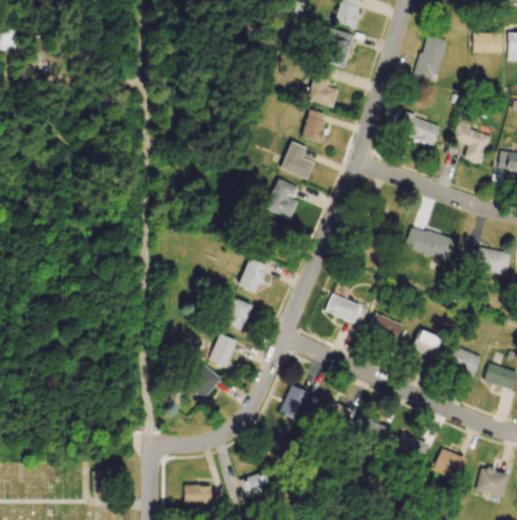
[(361,0),(341,0),(335,22),(353,27),(361,0)]
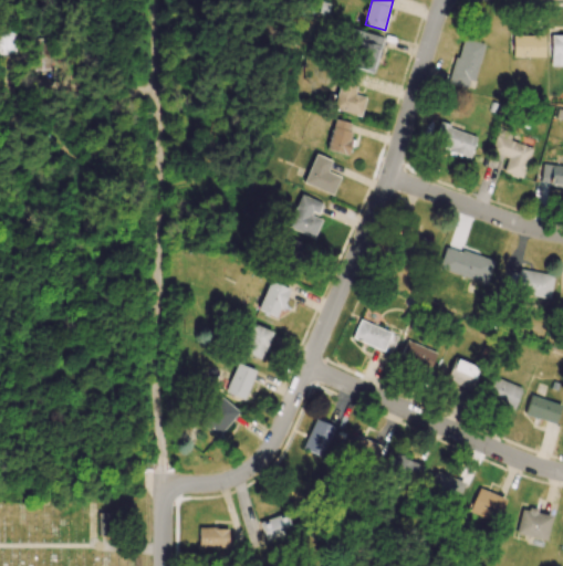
[(0,33),(0,54),(20,53),(20,29),(0,29),(0,33)]
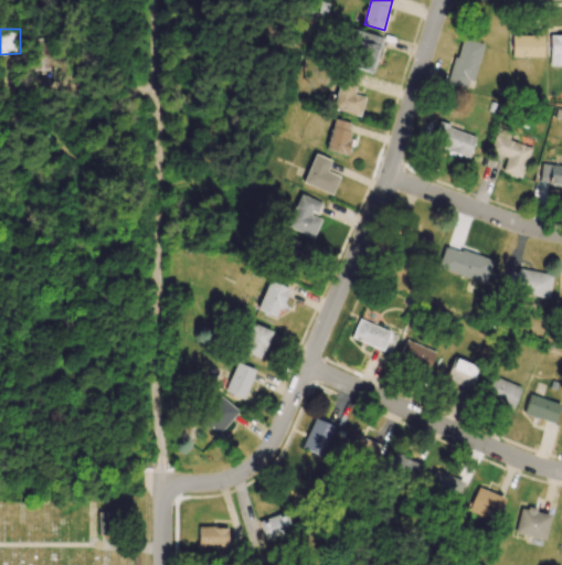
[(383,35),(358,31),(351,67),(377,72),(383,35)]
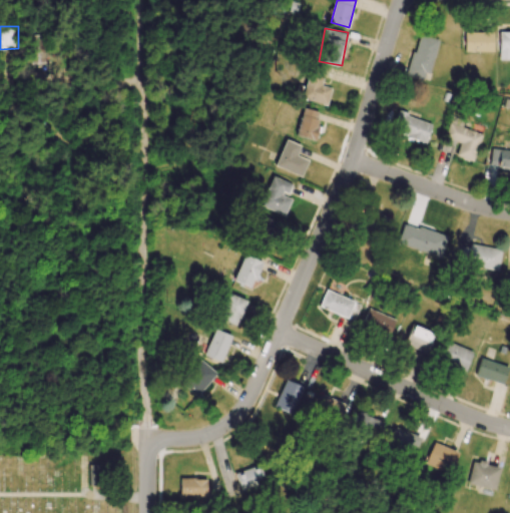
[(509,31),(501,32),(501,59),(509,58),(509,31)]
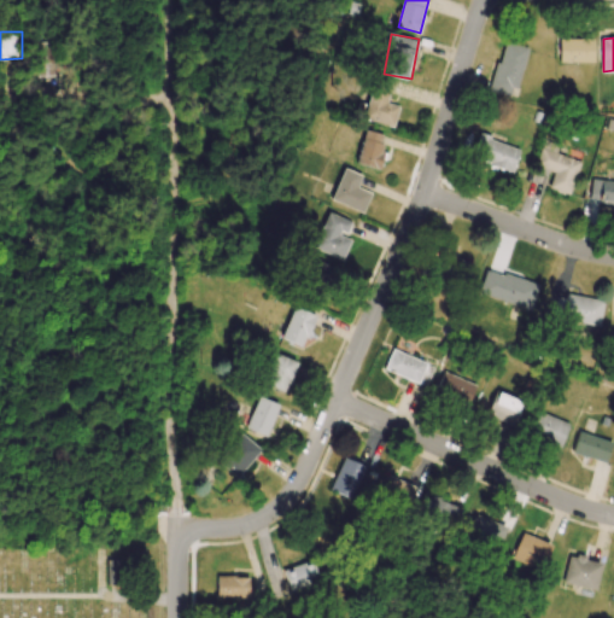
[(596,62),(596,39),(562,39),(562,62),(596,62)]
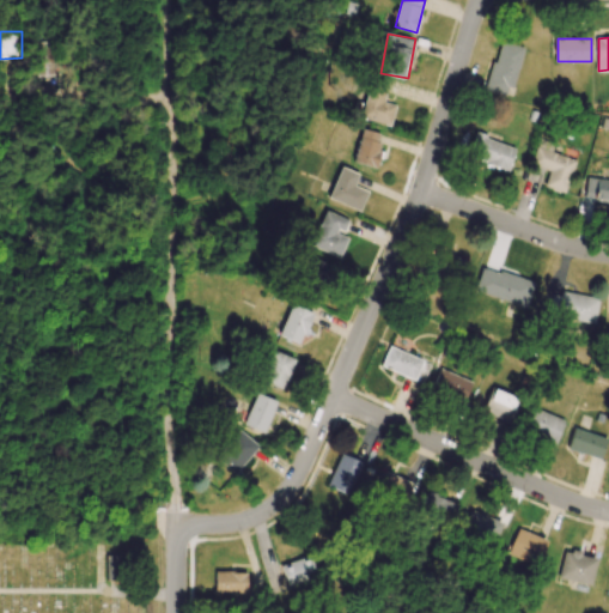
[(516,89),(527,48),(503,41),(488,91),(507,96),(511,86),(516,89)]
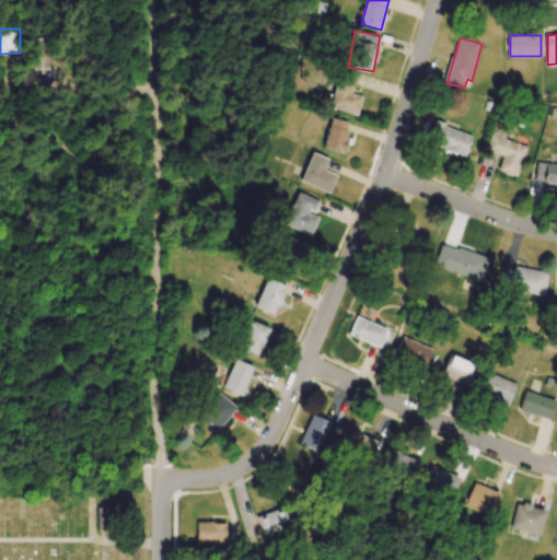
[(359,115),(364,96),(354,93),(358,74),(343,70),(333,107),(359,115)]
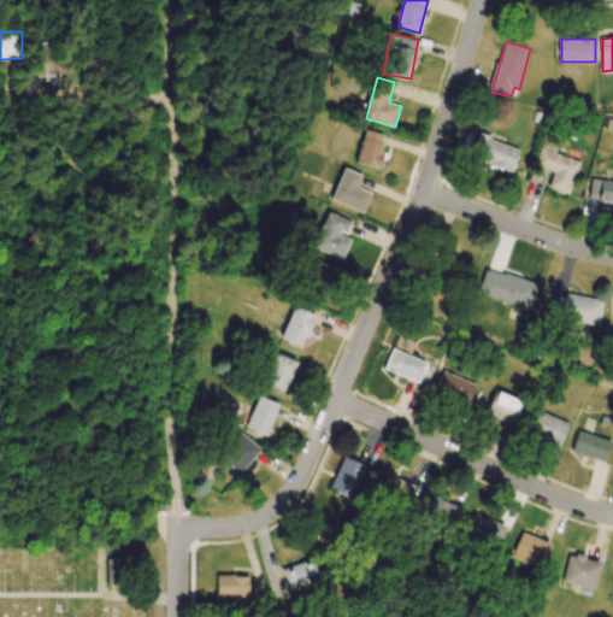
[(381,168),(388,135),(366,130),(359,164),(381,168)]
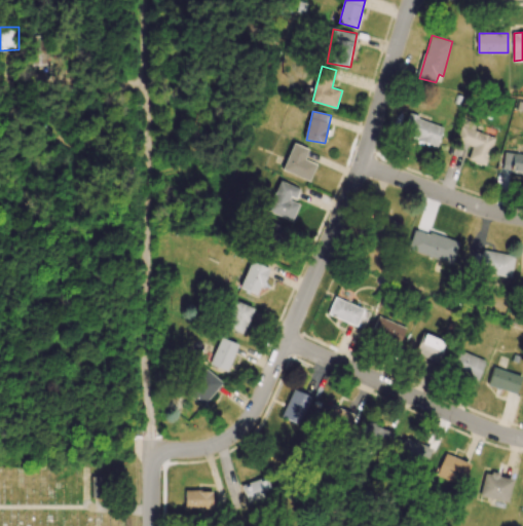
[(445,127),(411,115),(404,135),(438,147),(445,127)]
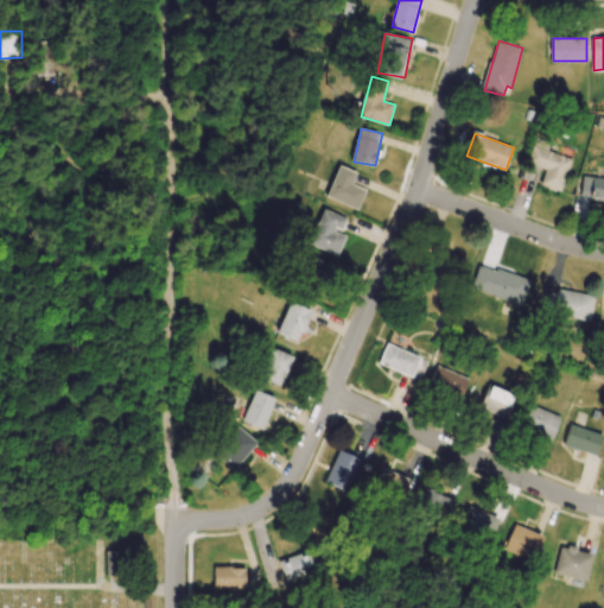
[(547,170),(542,184),(561,191),(573,160),(535,145),(528,163),(547,170)]
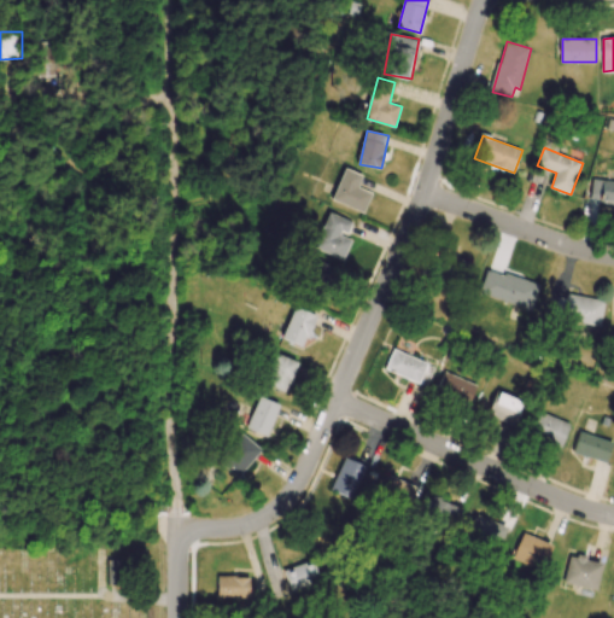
[(333,199),(366,213),(374,193),(360,187),(364,175),(346,168),(333,199)]
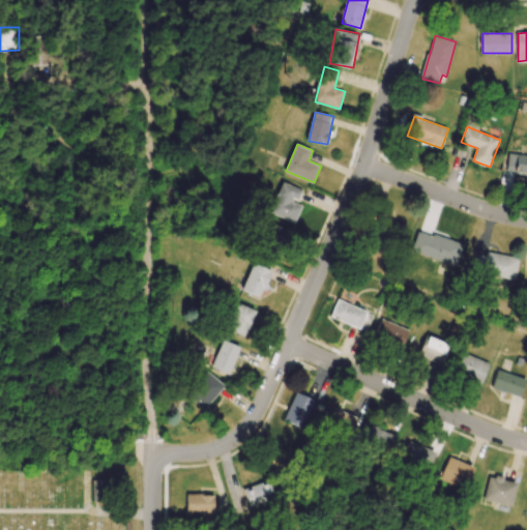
[(507,173),(526,174),(526,155),(508,155),(507,173)]
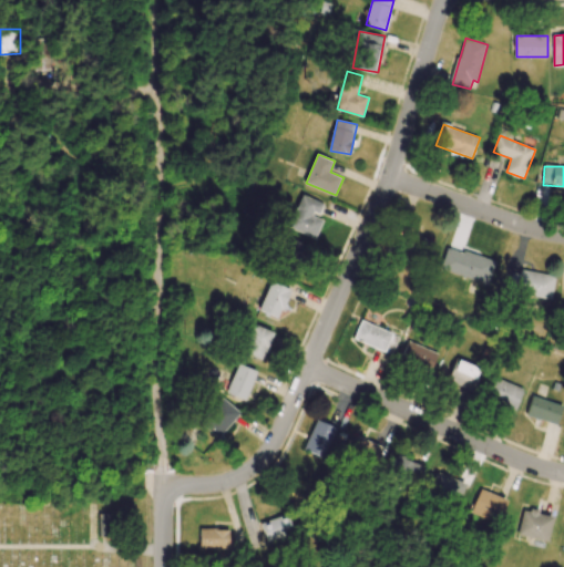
[(318,238),(324,217),(320,216),(325,203),(301,195),(290,229),(318,238)]
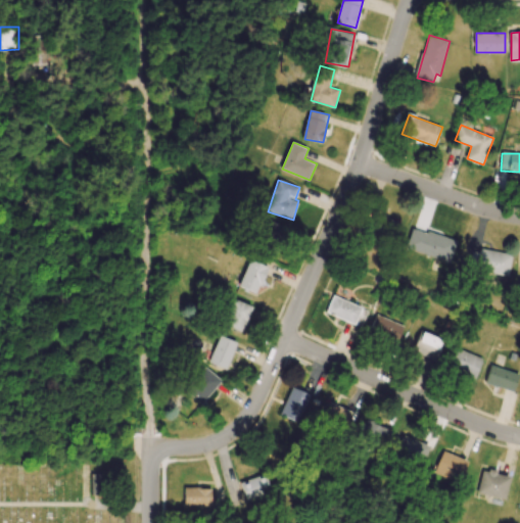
[(280,246),(287,227),(268,221),(262,240),(280,246)]
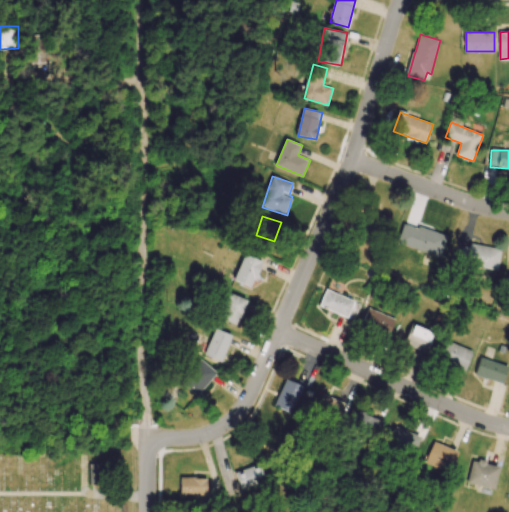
[(448,237),(405,222),(397,242),(441,257),(448,237)]
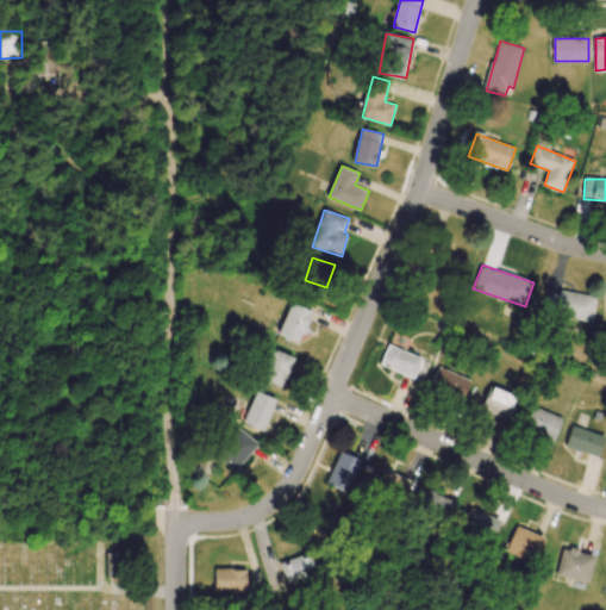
[(554,290),(548,313),(593,323),(598,299),(554,290)]
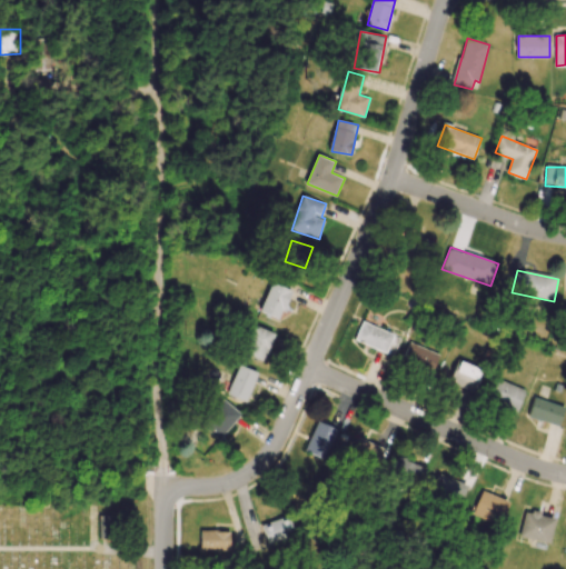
[(291,289),(270,283),(262,313),(284,319),(291,289)]
